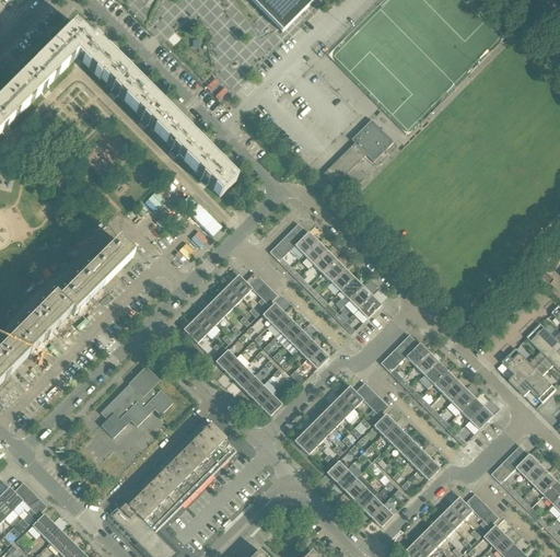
[(252,0),(282,31),(312,0),(252,0)]
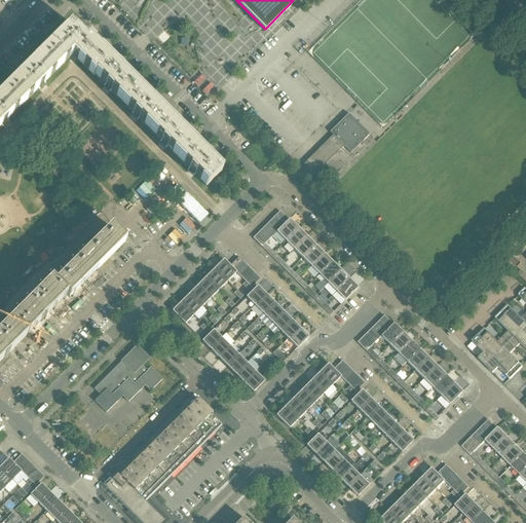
[(70,22),(40,50),(57,66),(72,50),(91,71),(108,55),(87,35),(85,37),(79,31),(70,22)]
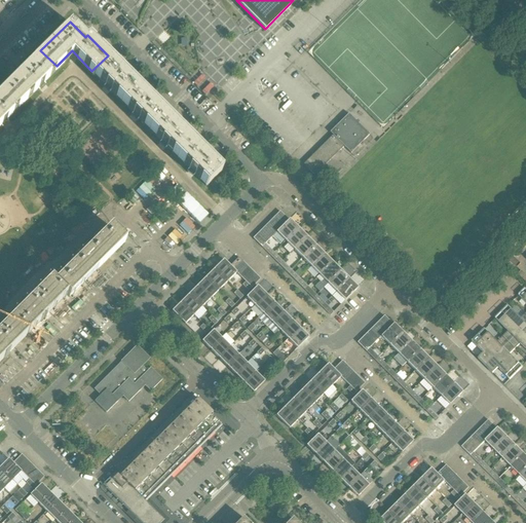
[(40,50),(4,87),(20,103),(57,66),(40,50)]
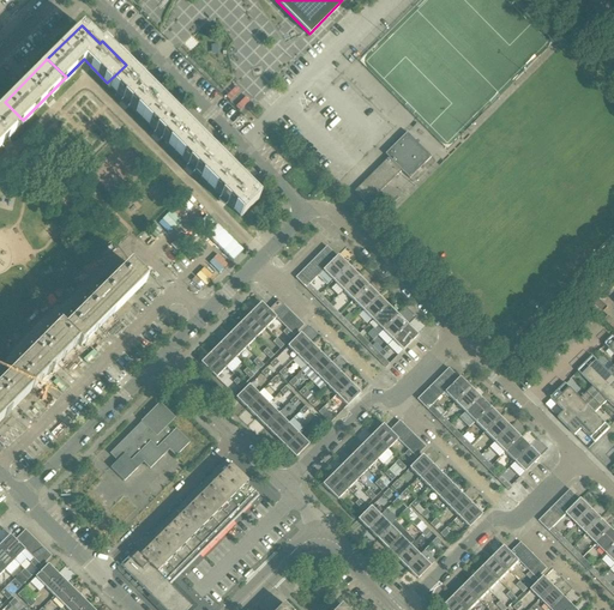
[(158,97),(126,65),(107,83),(108,84),(109,84),(110,83),(142,114),(158,97)]
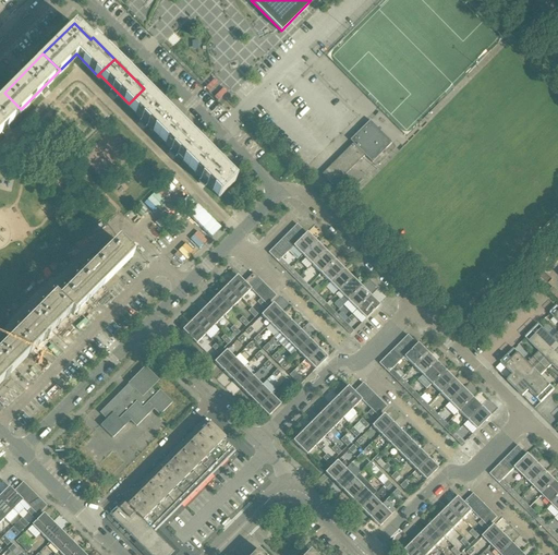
[(173,118),(144,88),(129,104),(158,133),(173,118)]
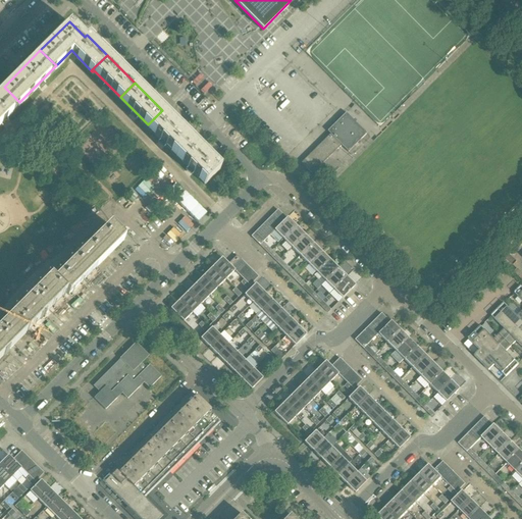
[(4,87),(0,90),(0,120),(19,102),(4,87)]
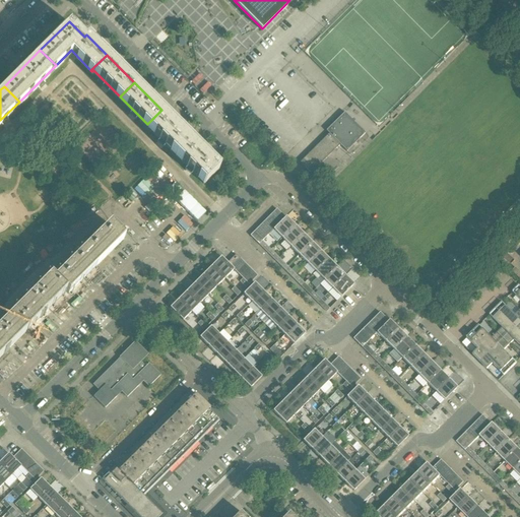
[(189,137),(161,110),(147,124),(175,151),(189,137)]
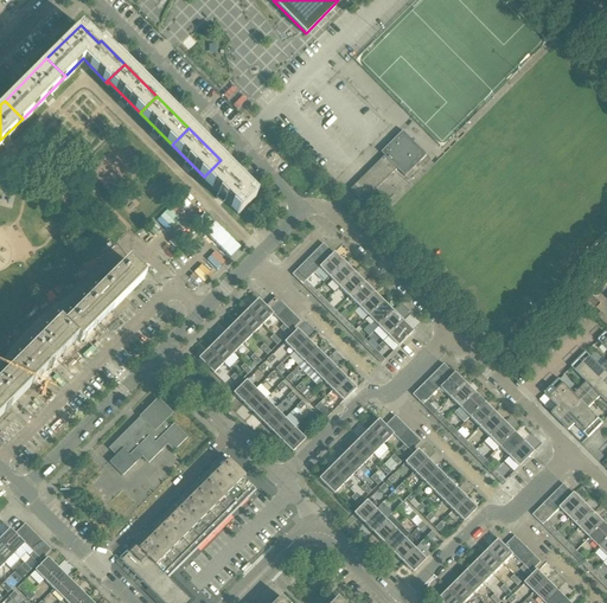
[(360,175),(350,186),(363,199),(396,166),(404,173),(426,152),(402,128),(381,149),(383,153),(360,175)]
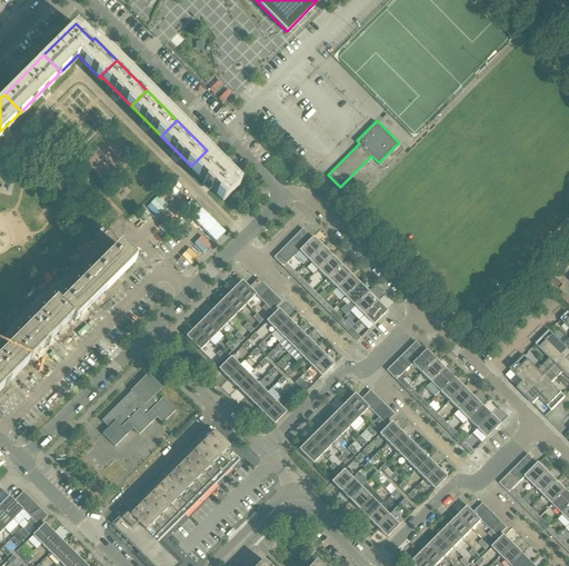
[(239,182),(207,150),(191,166),(223,198),(239,182)]
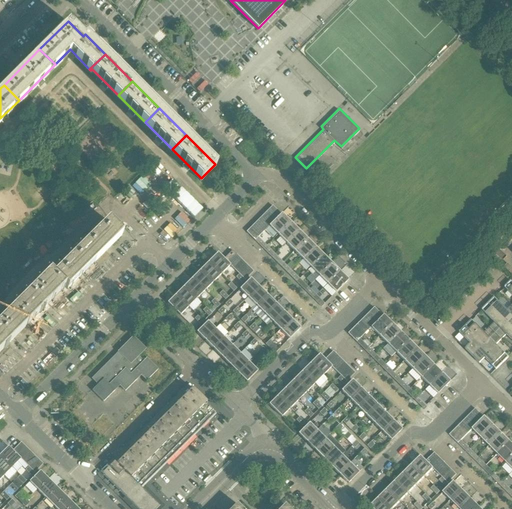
[(276,216),(281,212),(272,203),(268,207),(276,216)]
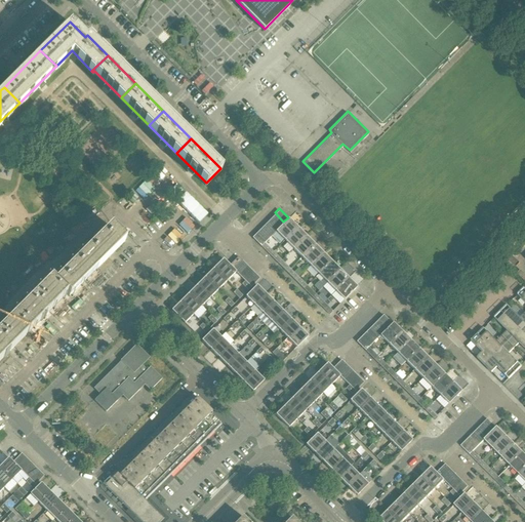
[(270,217),(279,226),(283,222),(275,212),(270,217)]
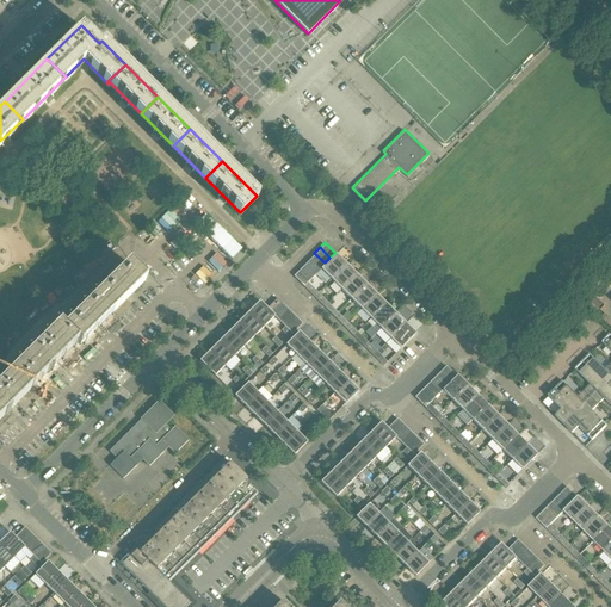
[(321,266),(331,277),(346,261),(335,252),(335,253),(329,258),(325,262),(321,266)]
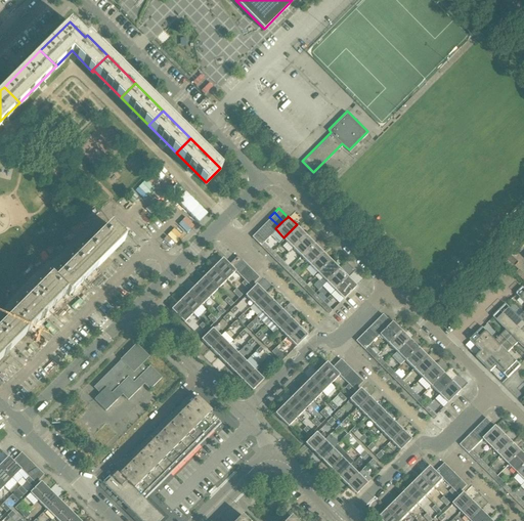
[(274,230),(275,228),(278,225),(269,217),(265,221),(274,230)]
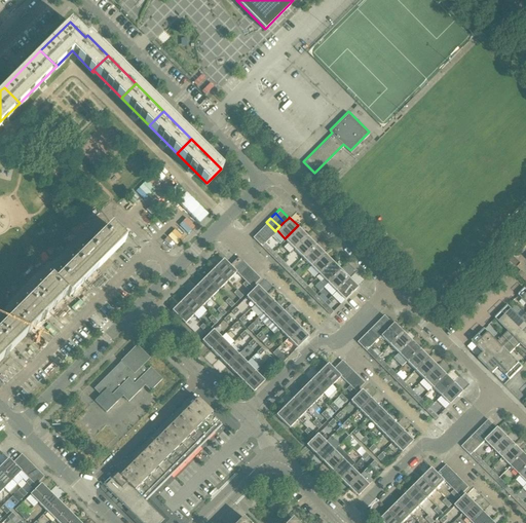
[(270,235),(275,231),(266,222),(262,227),(270,235)]
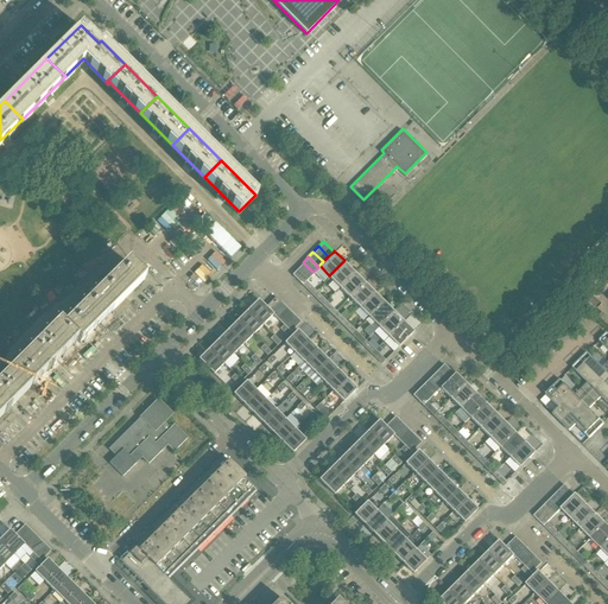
[(128,259),(94,293),(111,310),(145,275),(128,259)]
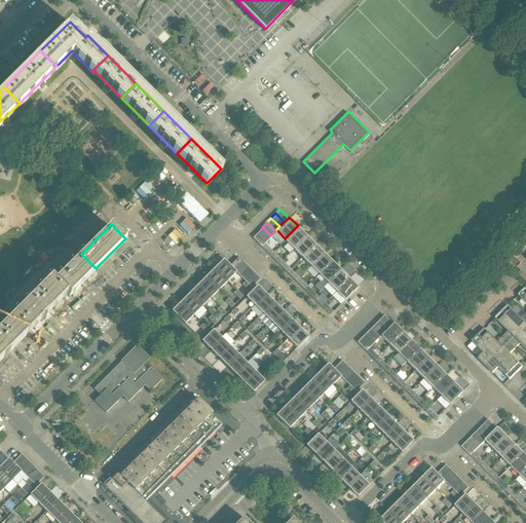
[(285,238),(294,247),(306,234),(298,225),(285,238)]
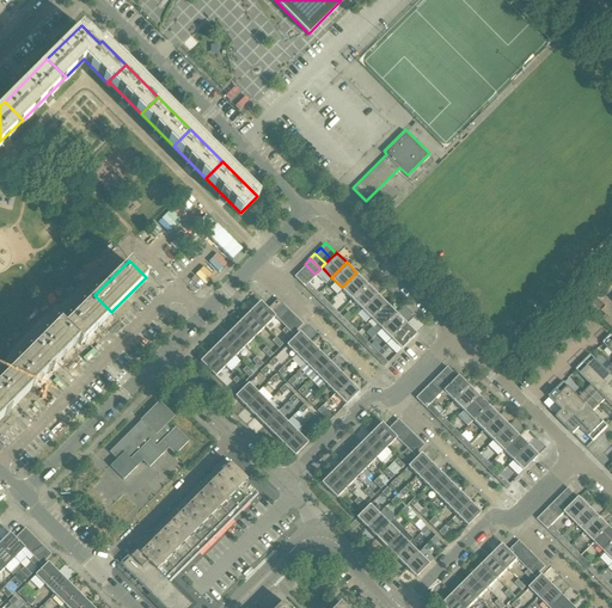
[(310,278),(314,274),(305,264),(299,269),(310,278)]
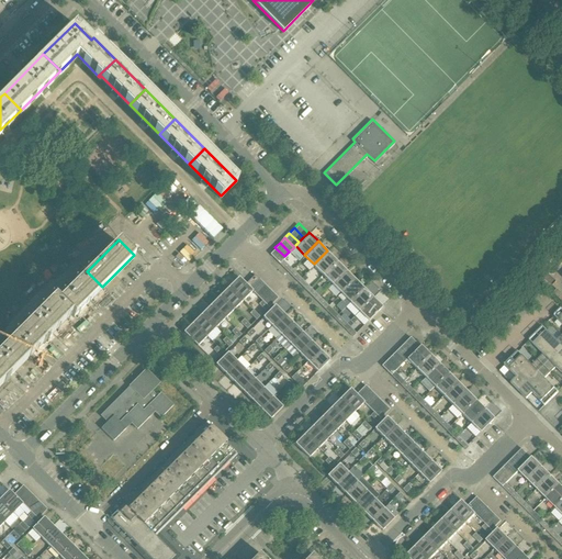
[(280,261),(284,256),(274,247),(270,252),(280,261)]
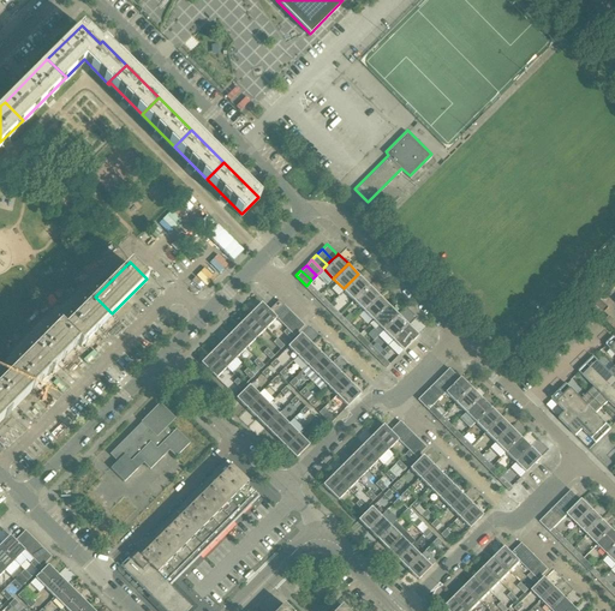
[(344,288),(353,298),(368,283),(358,274),(344,288)]
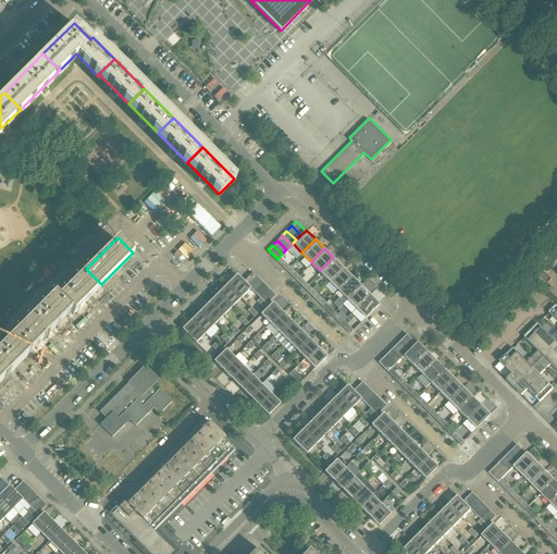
[(320,270),(329,280),(343,266),(333,257),(320,270)]
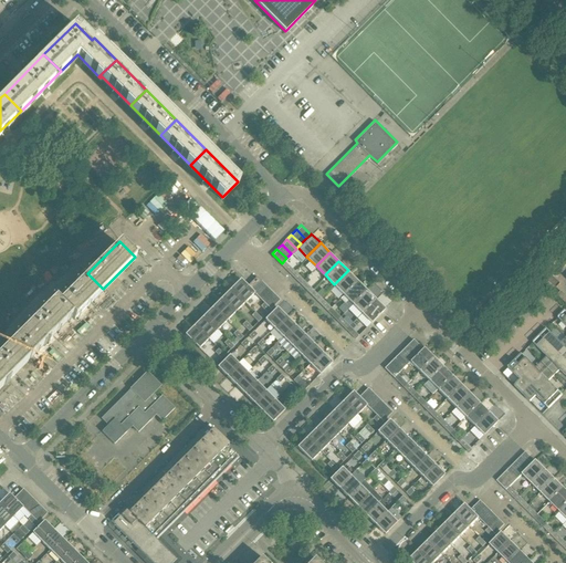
[(284,266),(291,272),(294,269),(287,262),(284,266)]
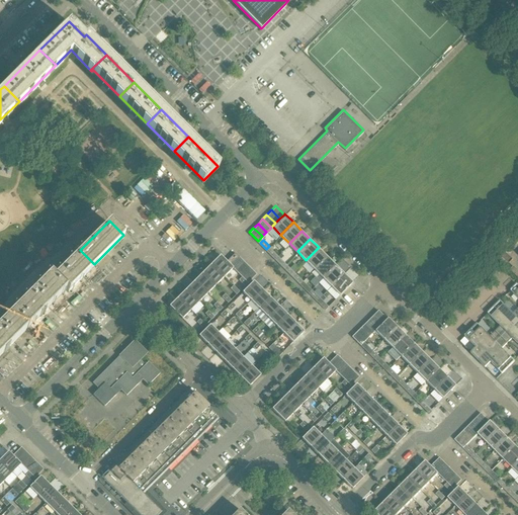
[(306,260),(315,268),(327,255),(319,247),(306,260)]
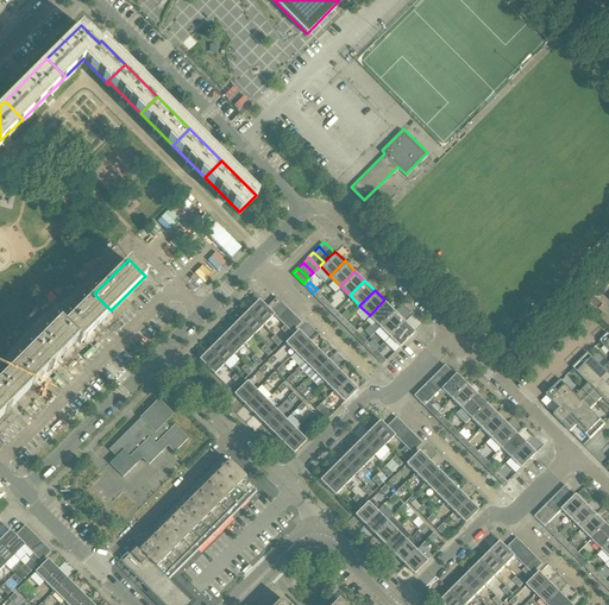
[(315,295),(322,303),(327,298),(319,291),(315,295)]
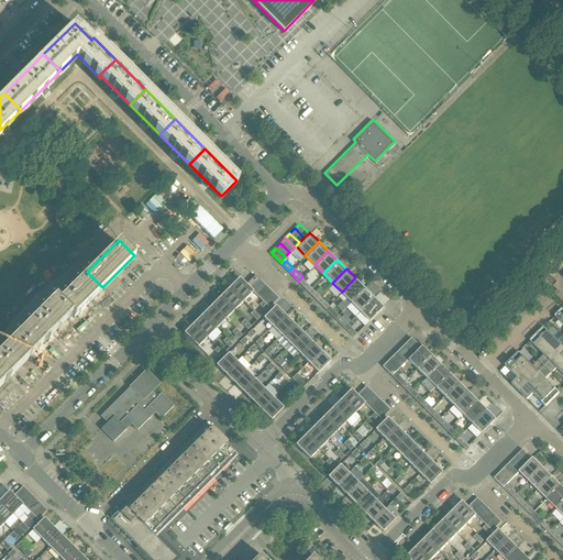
[(54,297),(70,314),(74,316),(102,287),(87,272),(58,300),(55,296),(54,296),(54,297)]
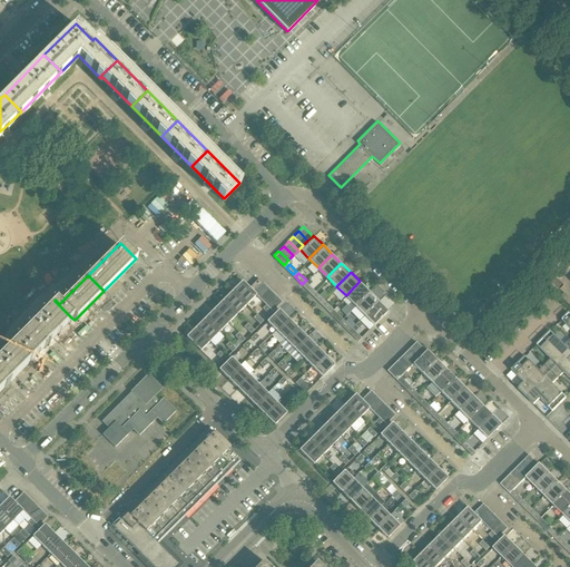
[(258,276),(248,285),(254,290),(263,281),(258,276)]
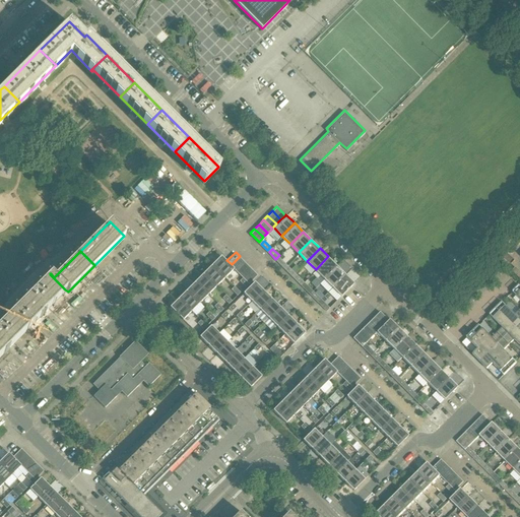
[(220,254),(212,263),(224,275),(234,267),(232,264),(226,260),(220,254)]
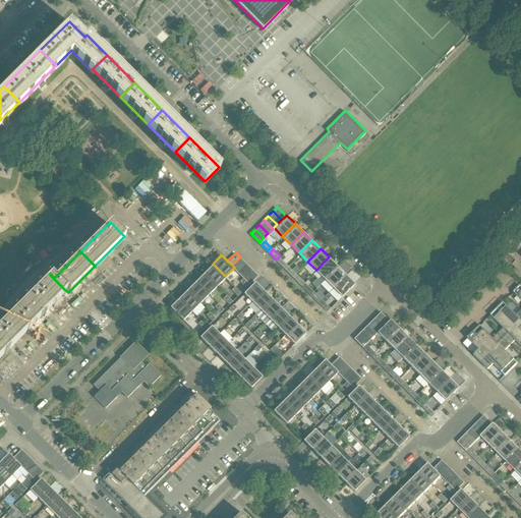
[(244,261),(240,256),(232,265),(234,268),(236,270),(244,261)]
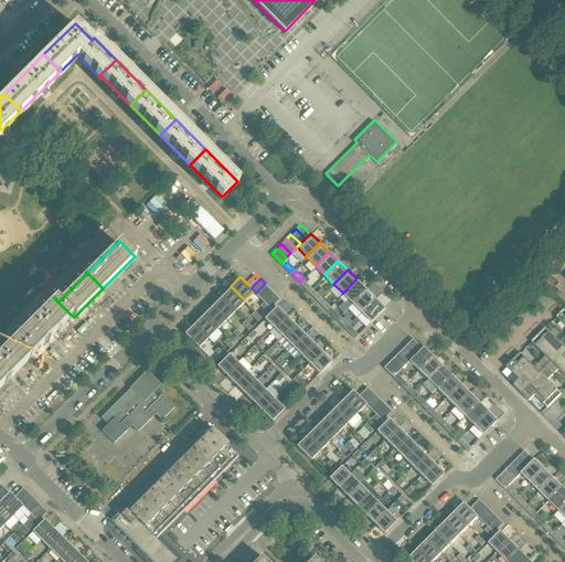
[(343,293),(352,301),(365,288),(356,278),(343,293)]
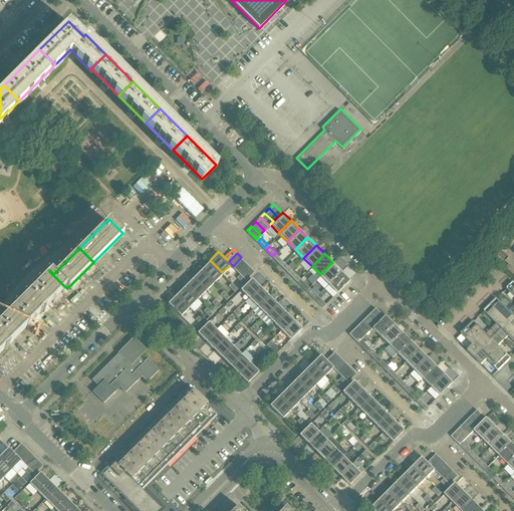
[(275,258),(281,264),(284,261),(278,255),(275,258)]
